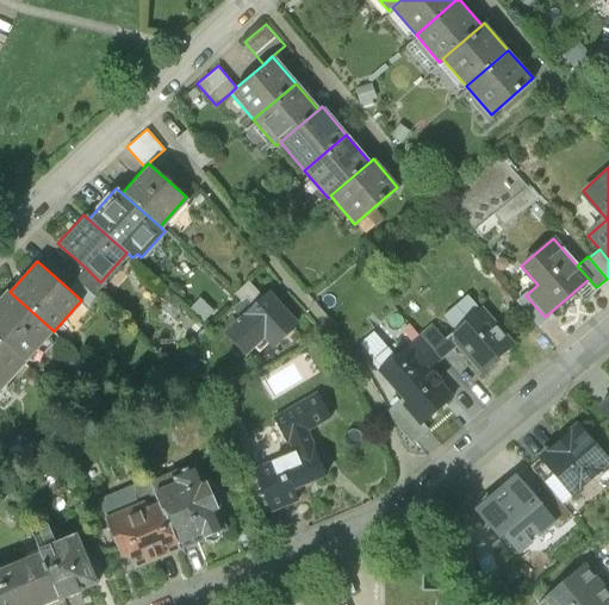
[(85,267),(67,287),(81,300),(82,301),(100,282),(85,267)]
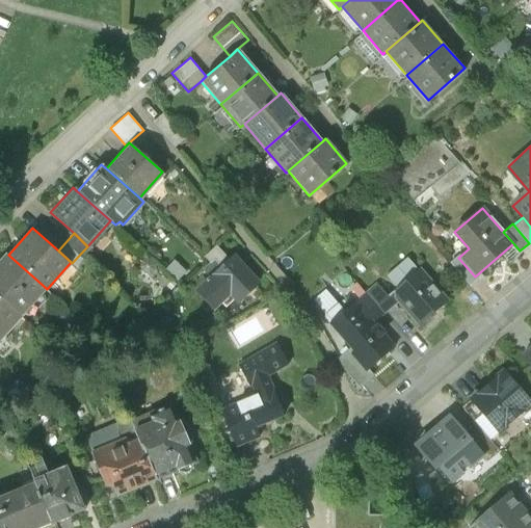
[(216,244),(204,256),(210,263),(202,269),(211,280),(231,261),(216,244)]
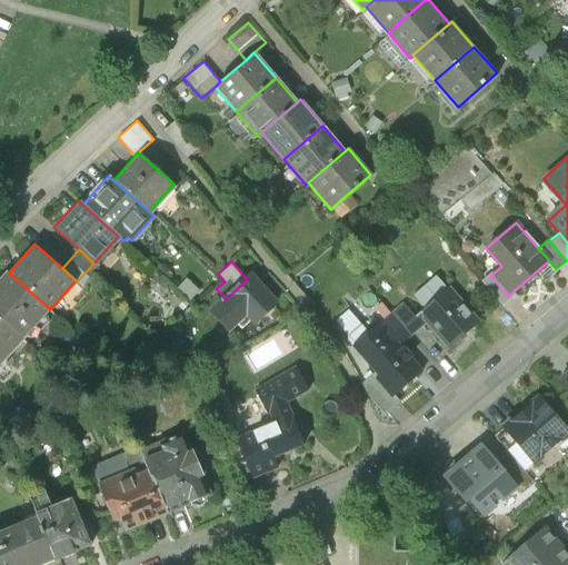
[(23,337),(49,308),(9,273),(7,270),(0,278),(0,316),(22,336),(23,337)]
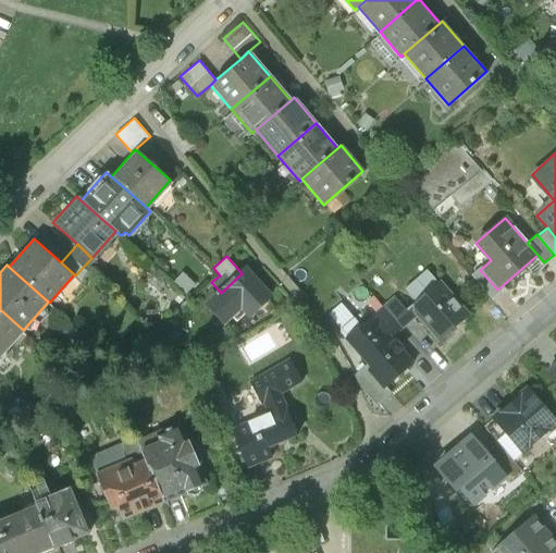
[(221,293),(206,306),(224,327),(243,310),(250,319),(273,298),(247,269),(242,273),(221,293)]
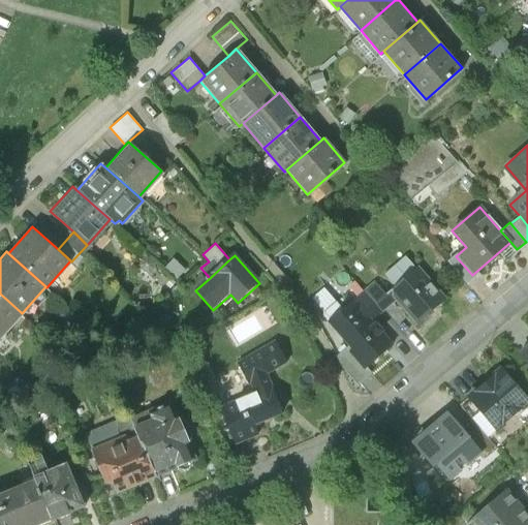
[(332,273),(341,284),(349,277),(340,266),(332,273)]
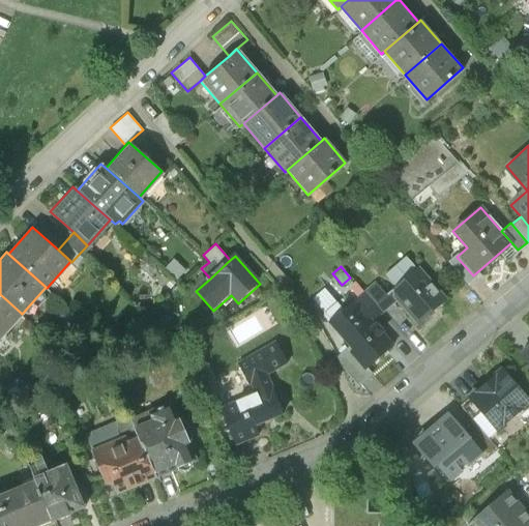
[(374,283),(364,291),(382,311),(397,298),(419,324),(446,299),(418,268),(386,297),(374,283)]
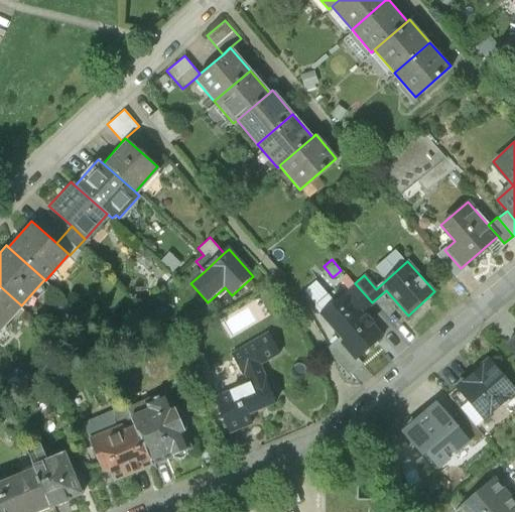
[(362,312),(372,302),(355,283),(319,314),(340,337),(362,361),(386,340),(362,312)]
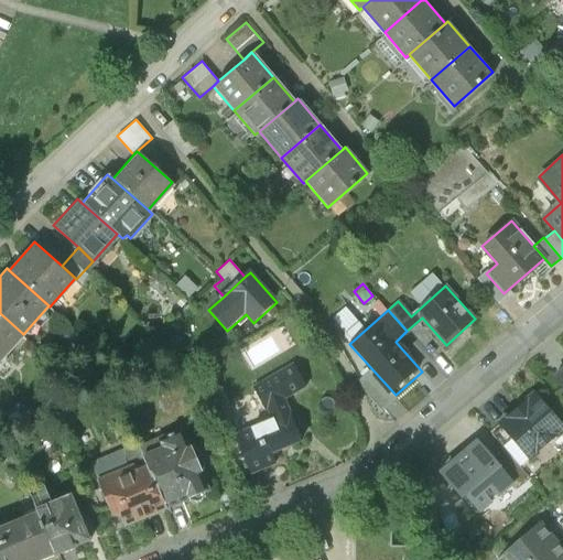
[(0,357),(22,333),(0,313),(0,357)]
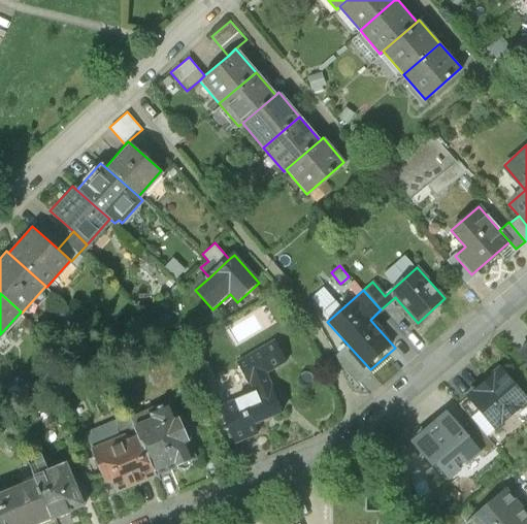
[(201,339),(197,328),(184,334),(188,345),(201,339)]
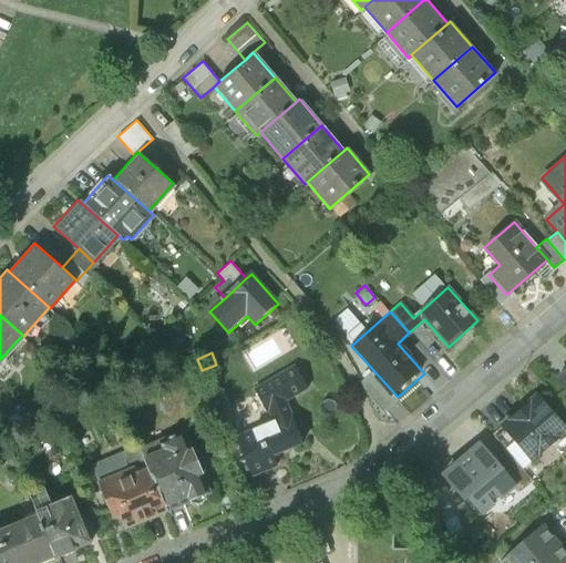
[(256,388),(269,409),(275,421),(236,437),(253,477),(277,467),(273,458),(304,444),(285,400),(307,387),(294,365),(256,388)]
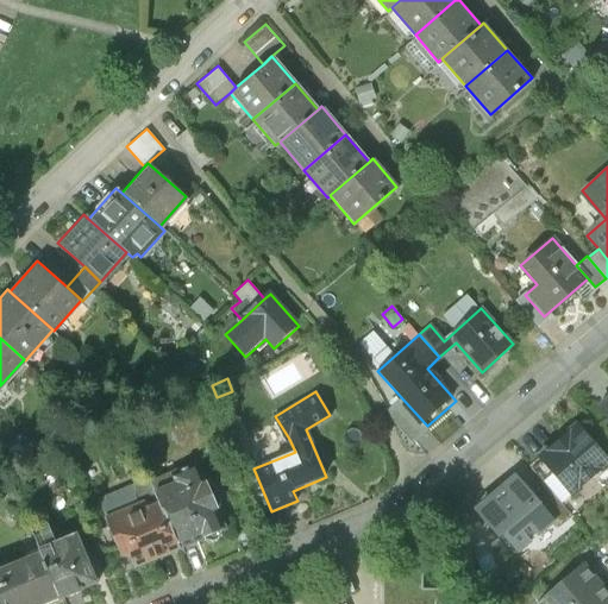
[(403,447),(427,426),(401,397),(388,410),(403,447)]
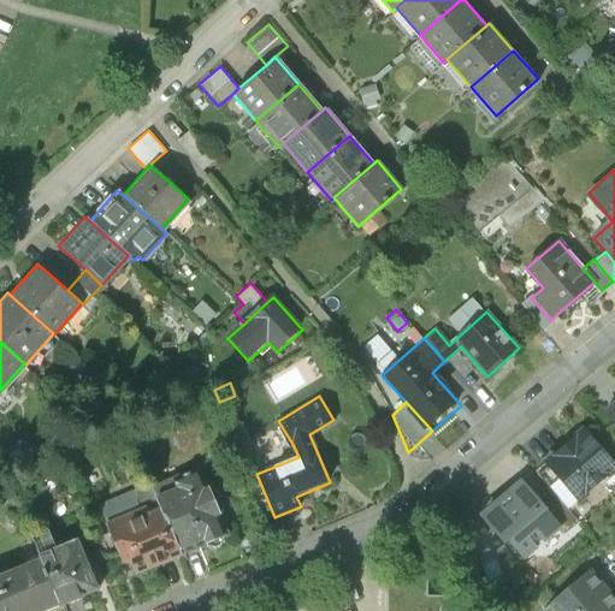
[(614,404),(604,413),(614,426),(614,404)]
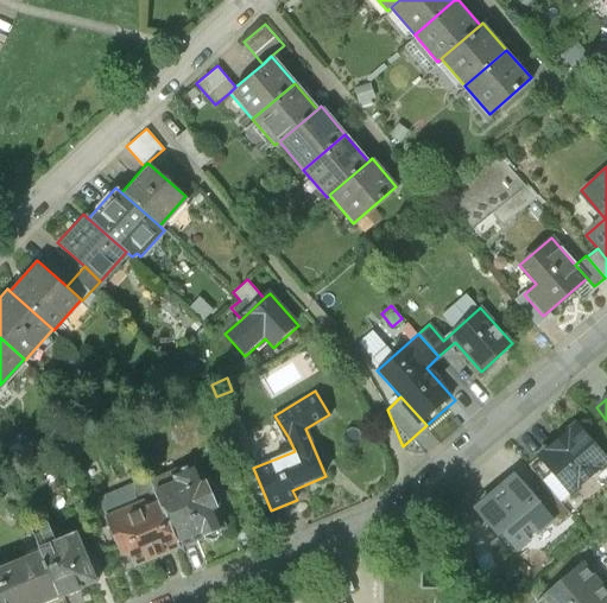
[(606,461),(579,426),(541,456),(569,494),(606,463),(606,461)]
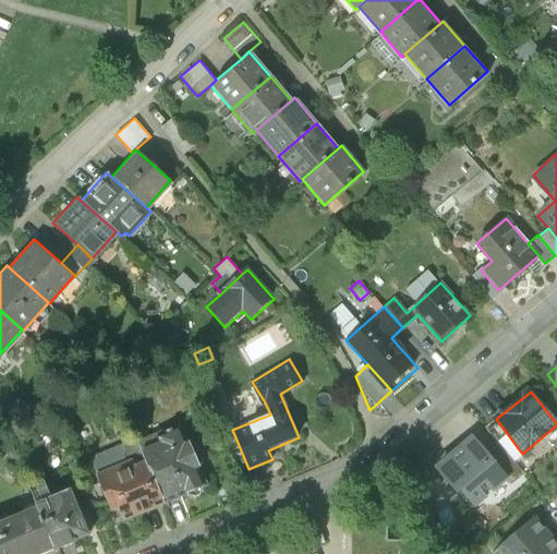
[(473,431),(431,468),(471,513),(512,476),(473,431)]
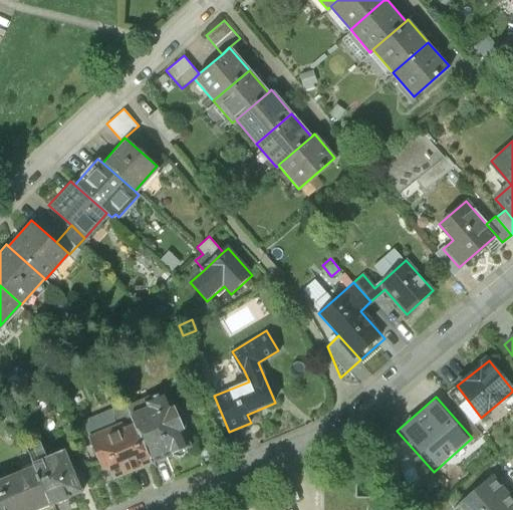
[(135,426),(152,463),(172,455),(173,458),(187,451),(180,435),(185,433),(175,410),(170,412),(165,399),(148,406),(150,410),(132,418),(135,426)]
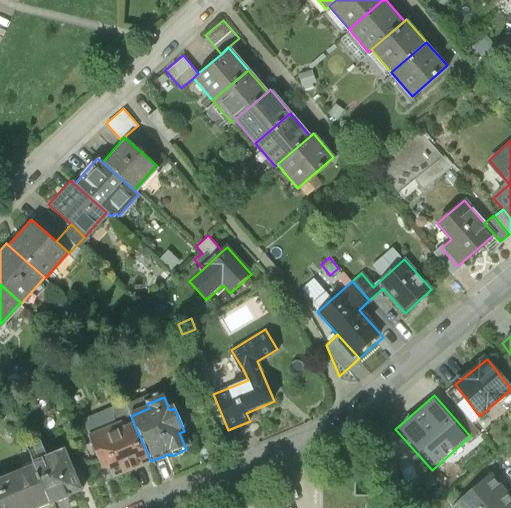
[(122,423),(89,437),(103,469),(109,467),(115,479),(152,463),(151,461),(134,424),(124,429),(122,423)]
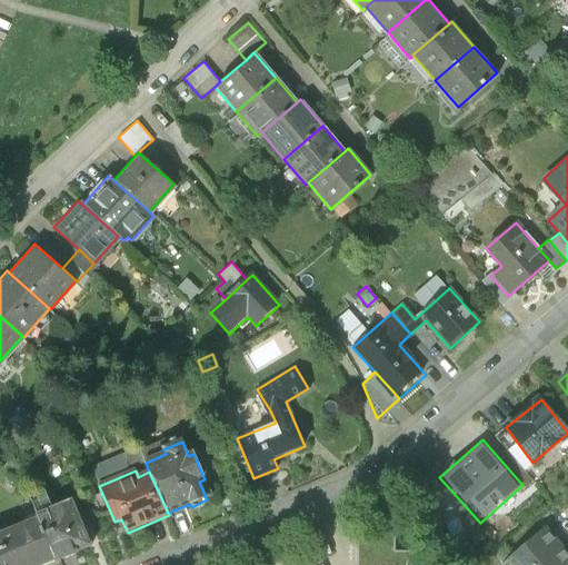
[(28,495),(37,516),(56,558),(90,543),(70,496),(50,505),(42,488),(28,495)]
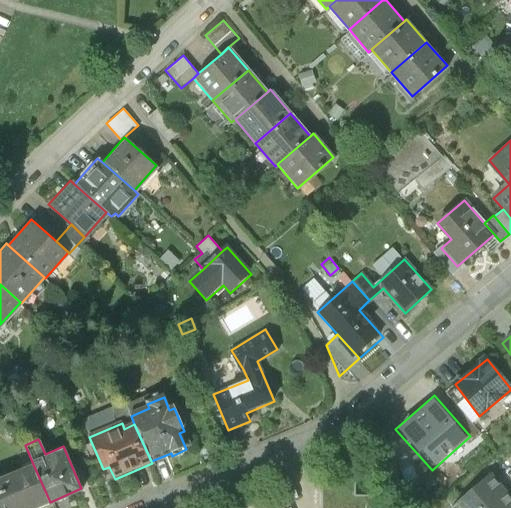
[(0,507),(34,507),(50,502),(33,464),(0,478),(0,507)]
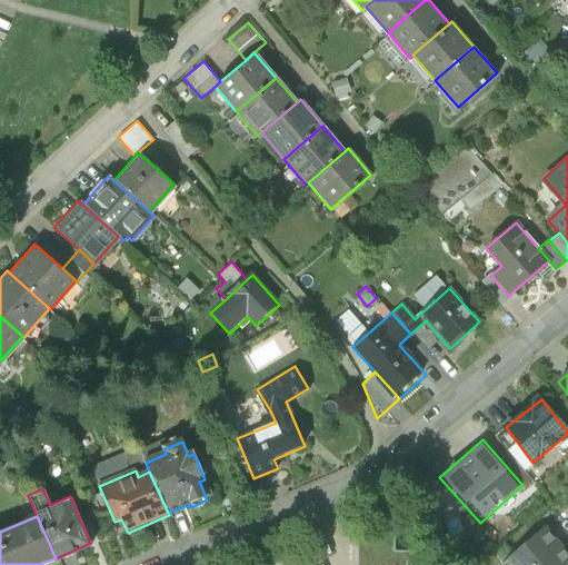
[(567,564),(567,551),(547,525),(511,554),(520,564),(567,564)]
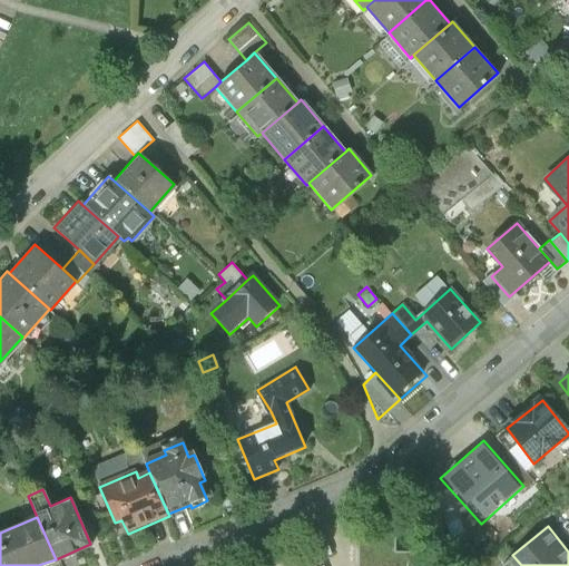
[(394,532),(359,532),(357,565),(375,565),(378,565),(413,565),(414,550),(394,550),(394,532)]
